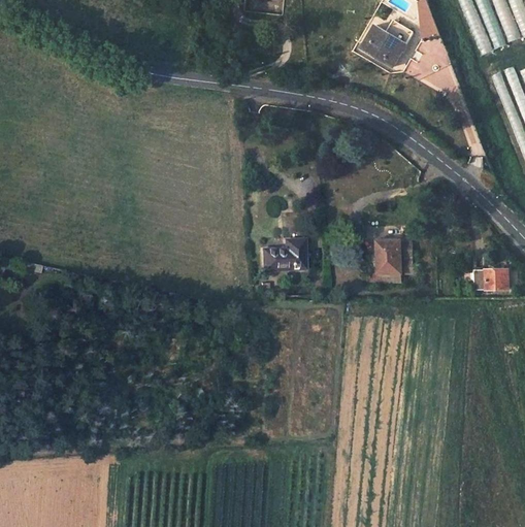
[(504,42),(524,34),(524,17),(518,0),(459,0),(479,51),(504,41),(504,42)]
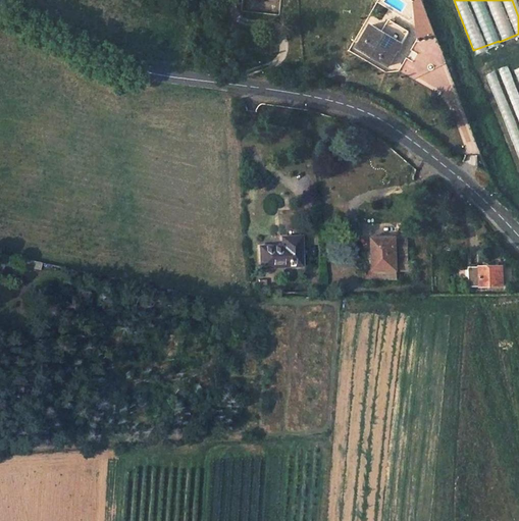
[(368,24),(356,46),(372,56),(374,53),(387,62),(399,43),(368,24)]
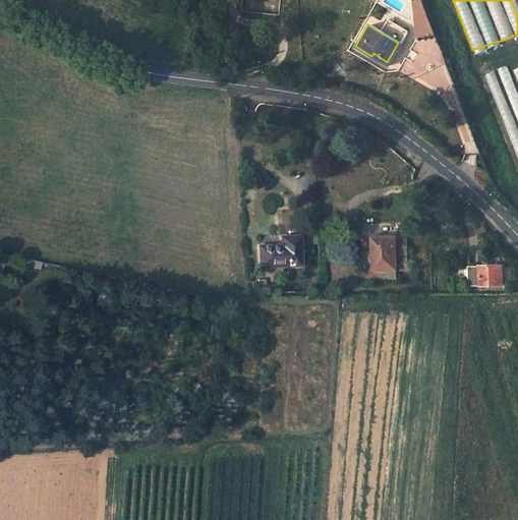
[(255,244),(256,266),(298,264),(296,234),(277,235),(278,243),(255,244)]
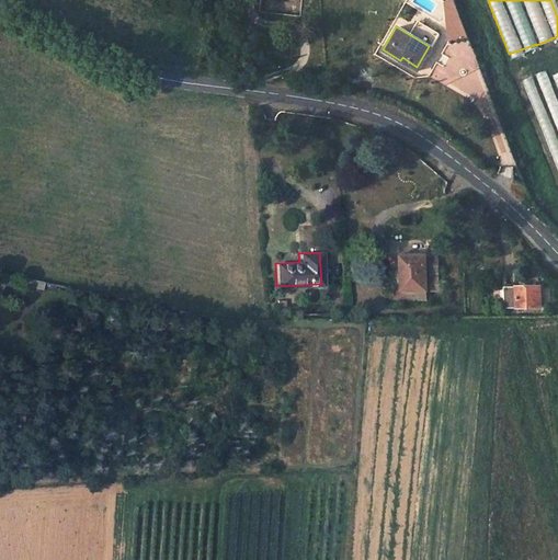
[(399,254),(400,288),(423,288),(423,254),(399,254)]
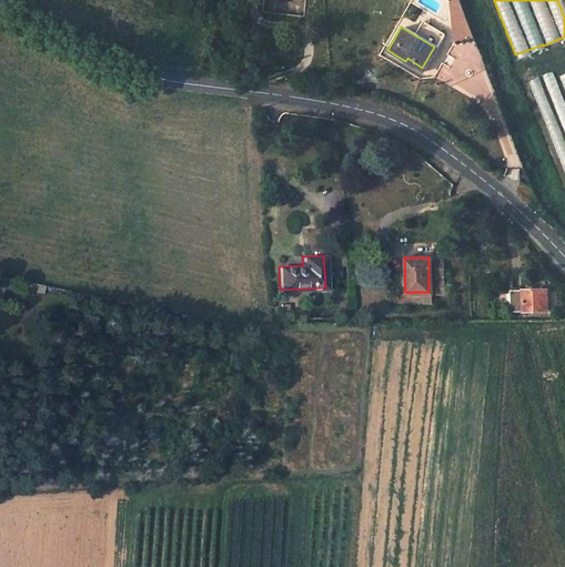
[(0,285),(11,289),(11,286),(13,277),(0,275),(0,285)]
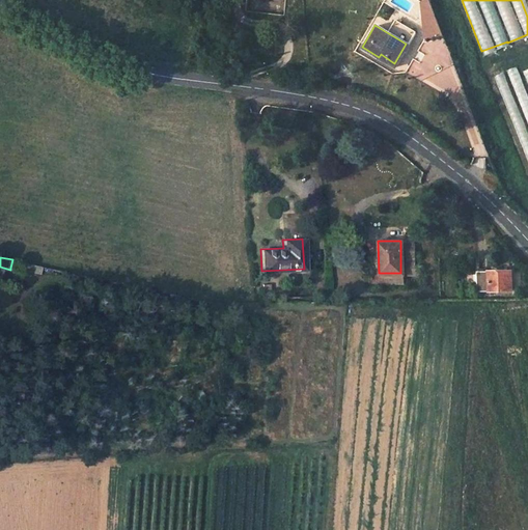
[(340,267),(340,257),(331,257),(331,267),(340,267)]
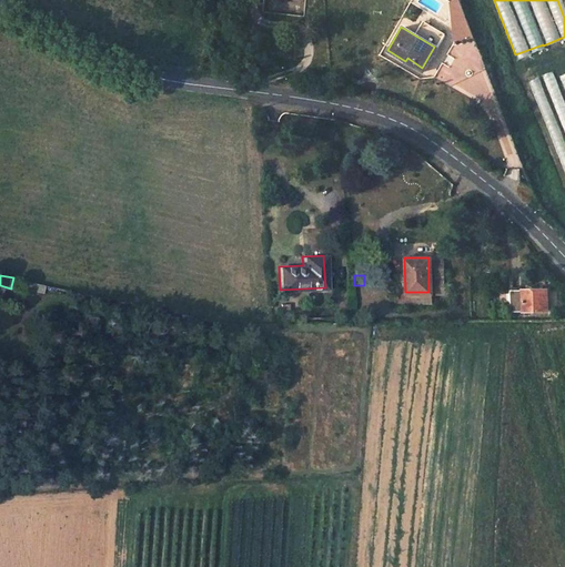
[(11,286),(26,290),(28,281),(13,277),(11,286)]
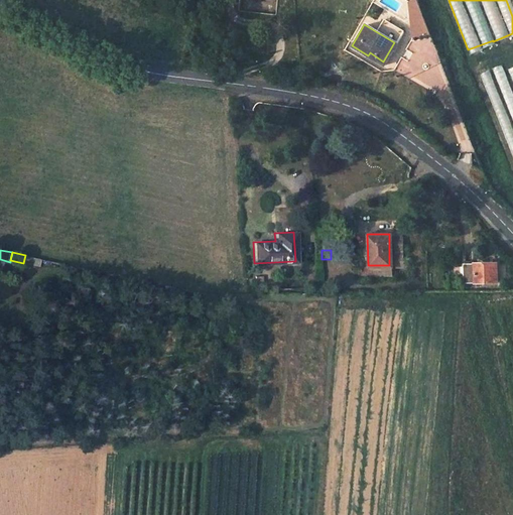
[(392,252),(393,265),(401,265),(400,252),(392,252)]
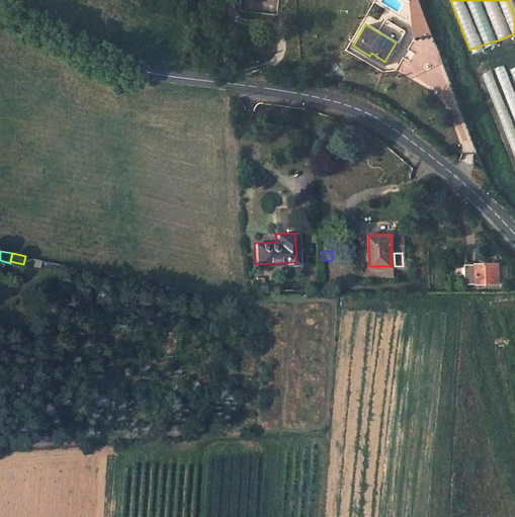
[(25,256),(23,264),(37,266),(38,259),(25,256)]
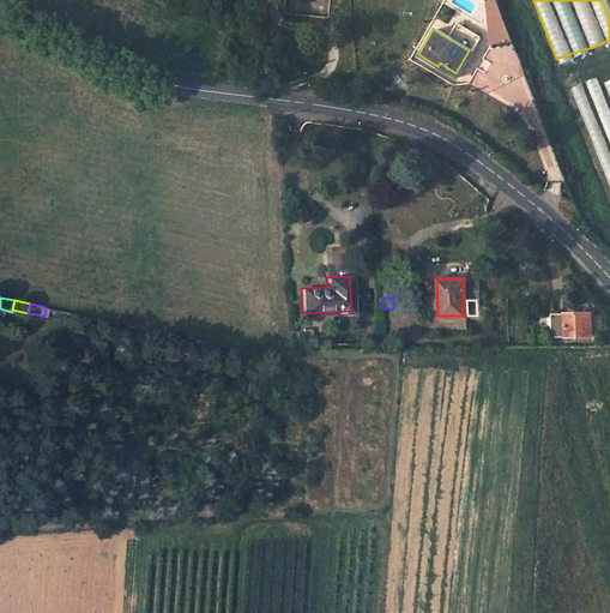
[(548,312),(548,335),(589,334),(589,312),(548,312)]
